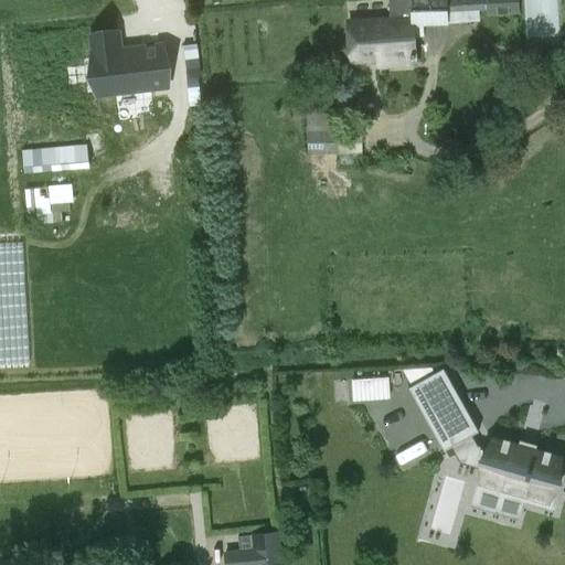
[(424,36),(423,25),(448,24),(448,20),(451,20),(451,21),(472,20),(472,14),(478,13),(478,10),(486,10),(487,18),(520,16),(519,0),(388,0),(391,19),(349,21),(352,61),(379,59),(380,66),(416,63),(414,38),(424,36)]
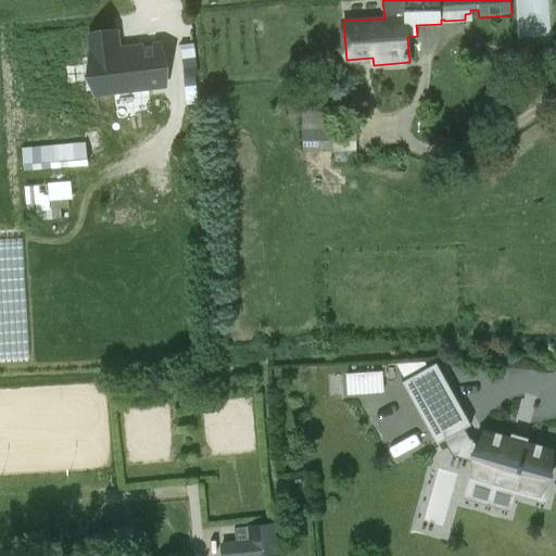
[(98,95),(165,86),(161,41),(118,47),(117,32),(91,35),(98,95)]
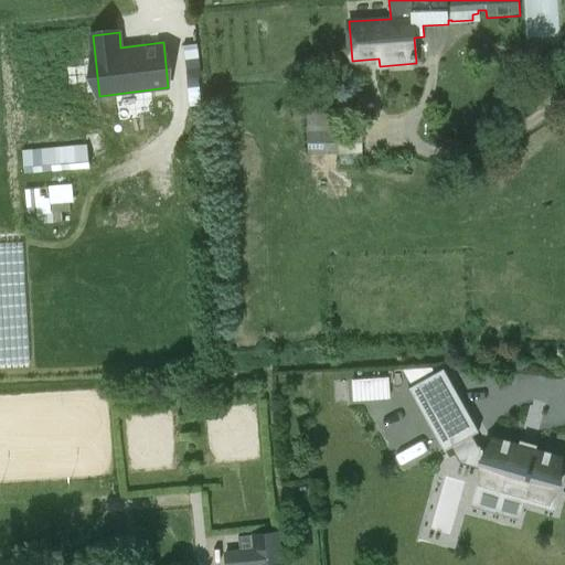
[(306,115),(306,114),(307,114),(308,155),(340,155),(339,125),(331,125),(331,114),(321,114),(320,97),(305,99),(304,82),(290,83),(292,116),(306,115)]
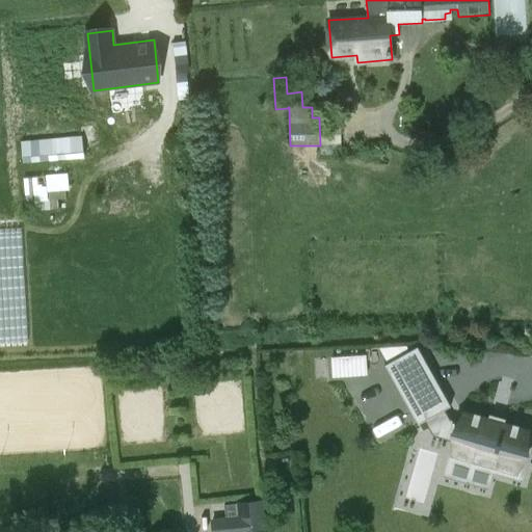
[(23,163),(85,158),(83,135),(21,140),(23,163)]
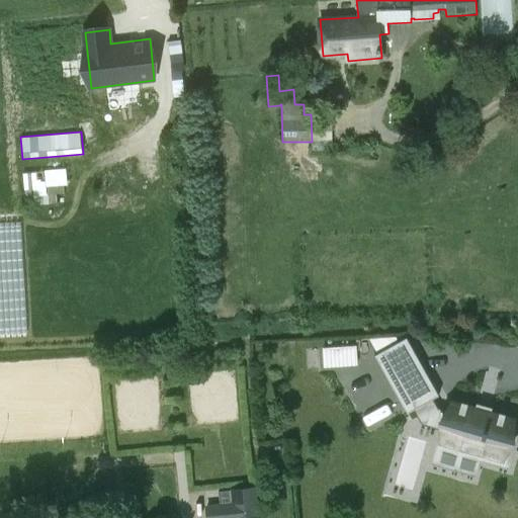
[(65,169),(1,174),(4,204),(25,202),(26,206),(68,202),(65,169)]
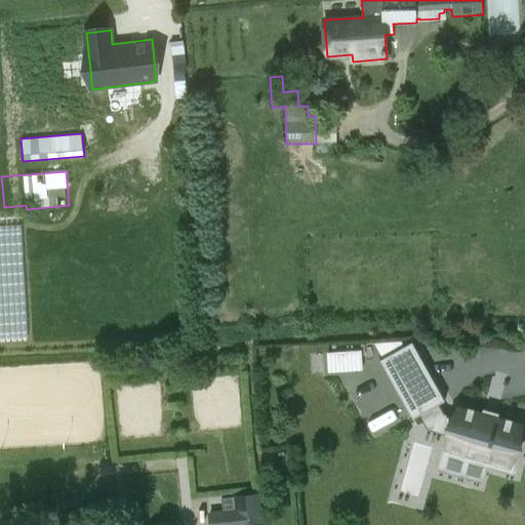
[(428,378),(429,380),(430,379),(409,345),(385,358),(404,394),(405,393),(404,392),(428,378)]
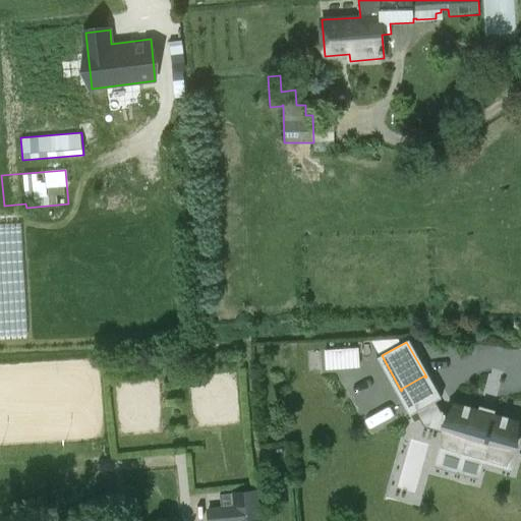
[(358,349),(325,351),(326,369),(359,367),(358,349)]
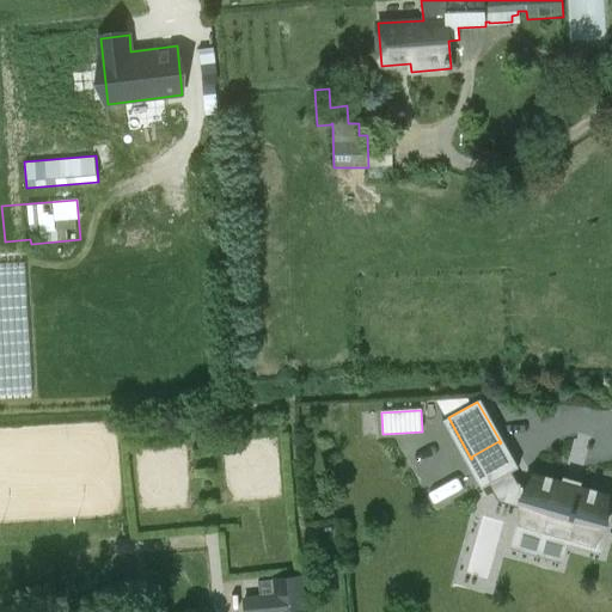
[(597,491),(598,488),(591,485),(591,489),(581,487),(582,481),(563,476),(562,482),(552,478),(554,475),(546,473),(545,477),(532,473),(528,485),(518,483),(510,470),(488,482),(500,502),(518,507),(522,508),(518,524),(545,532),(550,516),(575,525),(570,539),(598,548),(606,519),(600,518),(603,510),(607,494),(597,491)]
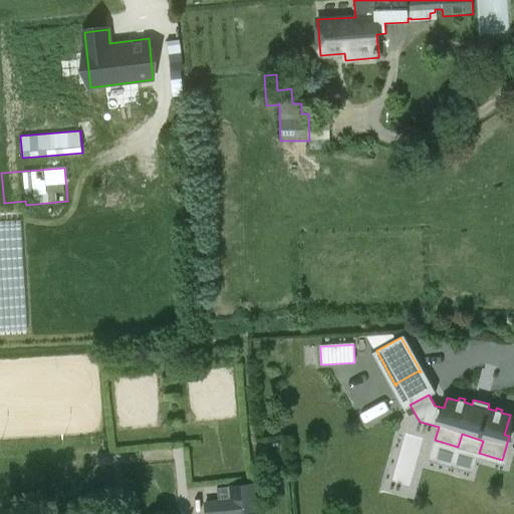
[(257,513),(254,481),(229,484),(229,486),(217,487),(218,499),(204,500),(205,513),(257,513)]
